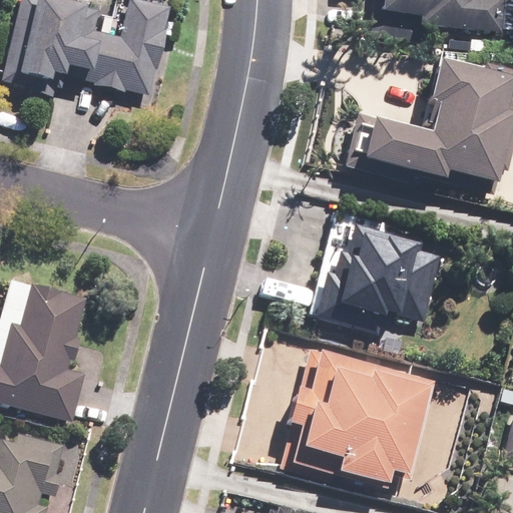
[(57,78),(149,101),(172,8),(140,0),(131,0),(122,39),(100,33),(97,43),(83,40),(90,11),(68,5),(69,0),(49,0),(49,1),(46,0),(24,0),(4,83),(28,90),(27,94),(52,100),(57,78)]
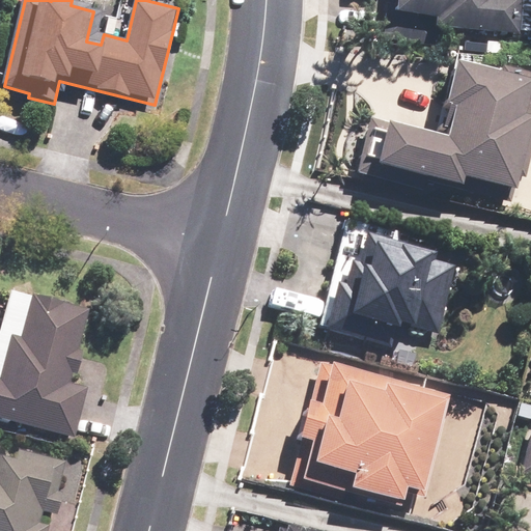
[(385,0),(382,40),(432,46),(435,25),(518,33),(520,0),(385,0)]
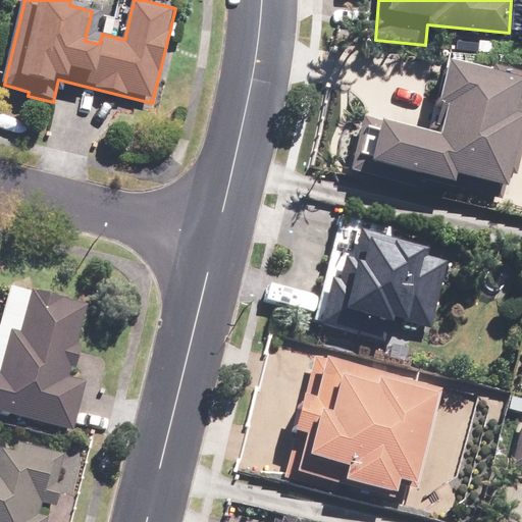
[(365,113),(350,168),(417,187),(420,173),(455,183),(457,174),(506,188),(521,129),(521,112),(517,111),(521,92),(521,70),(496,63),(493,71),(452,59),(440,101),(447,102),(437,134),(365,113)]
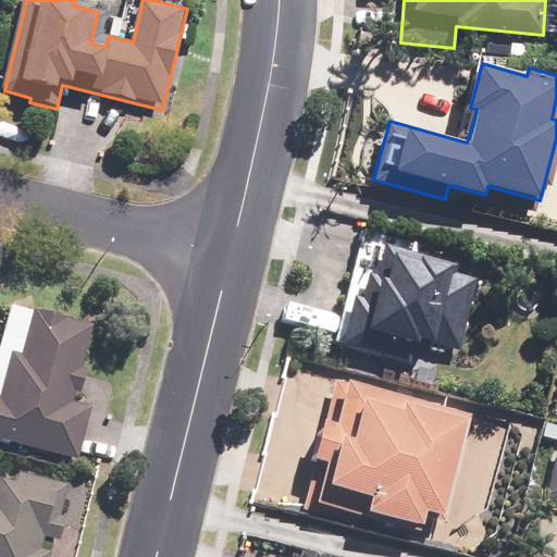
[(459,354),(477,279),(455,273),(458,261),(385,244),(378,275),(368,273),(362,298),(354,296),(342,347),(411,363),(416,343),(459,354)]
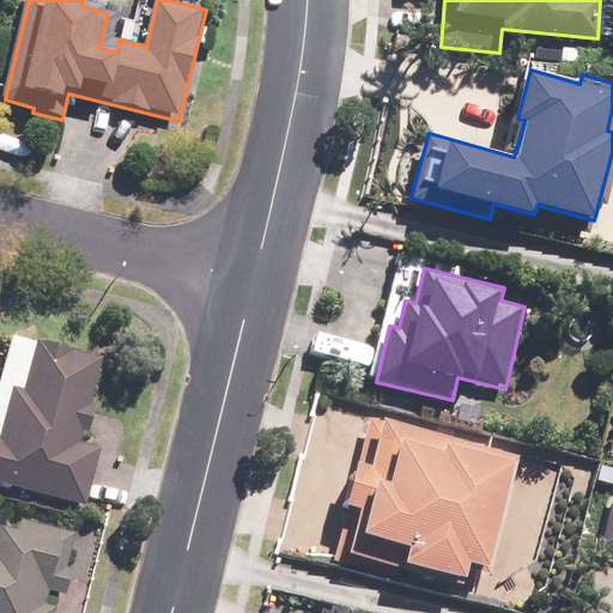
[(0,481),(85,503),(99,447),(79,442),(82,431),(89,432),(96,406),(89,404),(101,356),(11,333),(0,374),(0,481)]
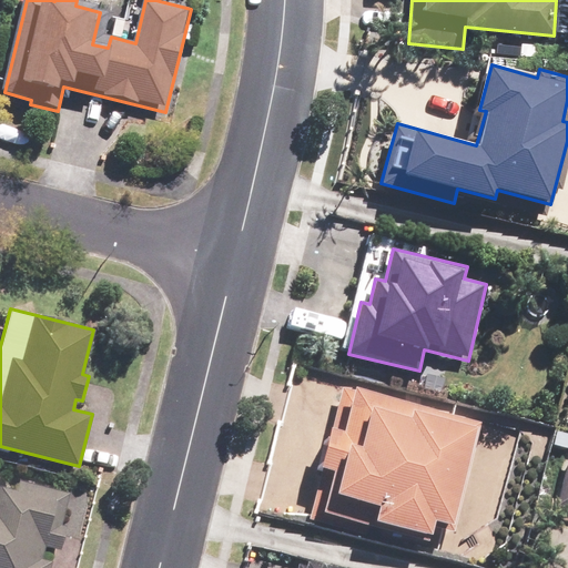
[(454,526),(480,416),(356,386),(355,391),(341,387),(308,523),(364,535),(366,525),(430,540),(435,520),(454,526)]
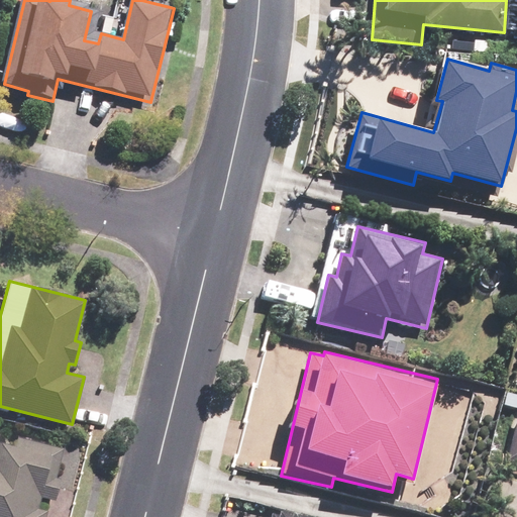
[(516,418),(507,460),(516,462),(516,418)]
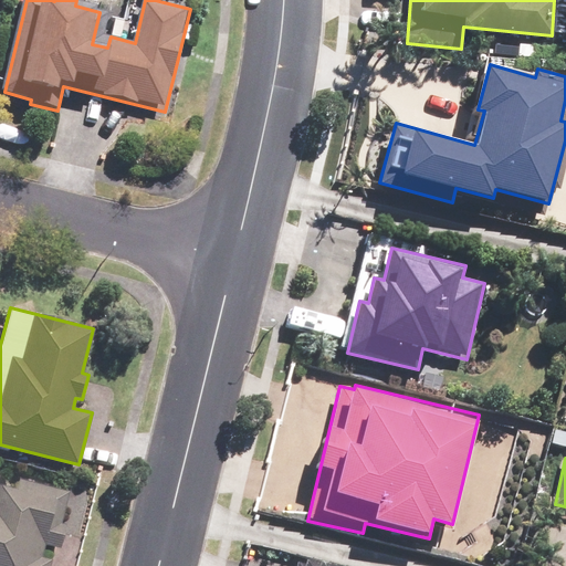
[(18,492),(0,488),(0,565),(50,565),(52,559),(41,557),(43,547),(61,551),(67,523),(62,522),(69,491),(20,481),(18,492)]
